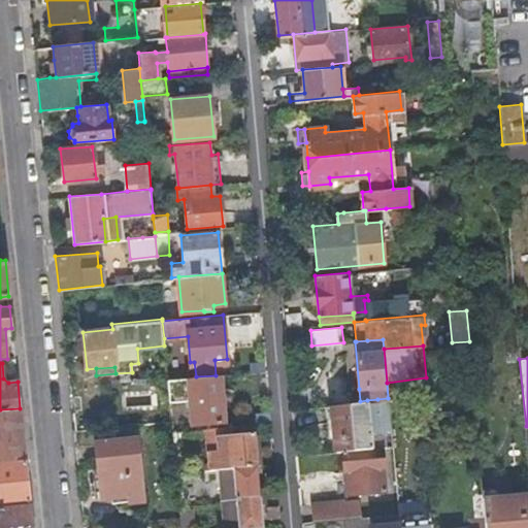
[(196,376),(168,380),(169,401),(187,399),(190,399),(192,411),(193,423),(225,420),(221,374),(216,375),(196,376)]
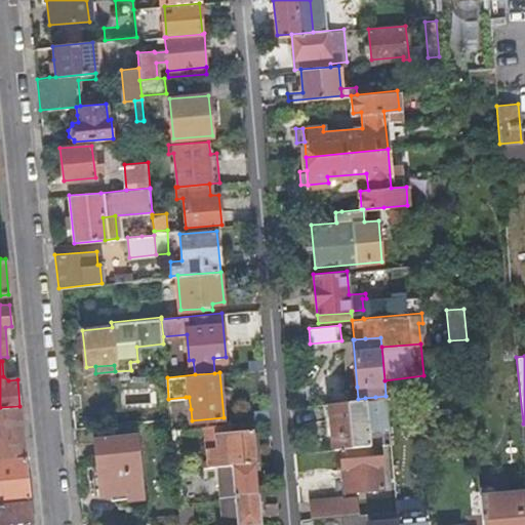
[(379,443),(391,442),(389,430),(368,432),(365,398),(358,399),(329,401),(333,447),(340,447),(369,444),(379,443)]
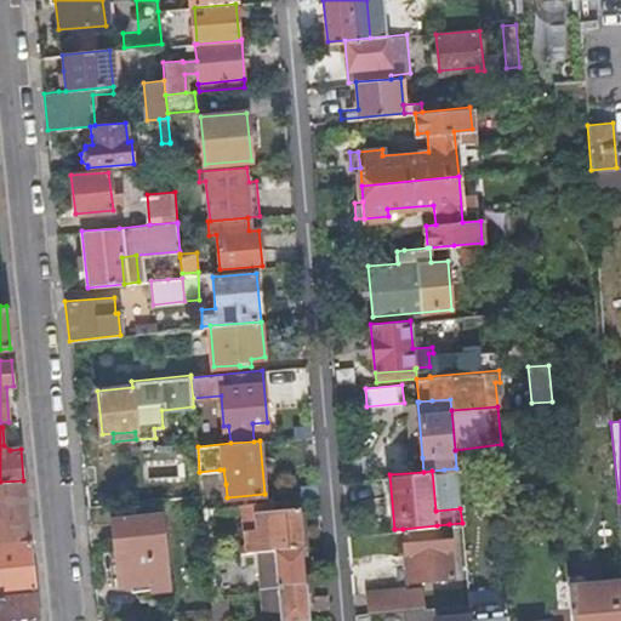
[(0,482),(0,542),(29,541),(23,480),(0,482)]
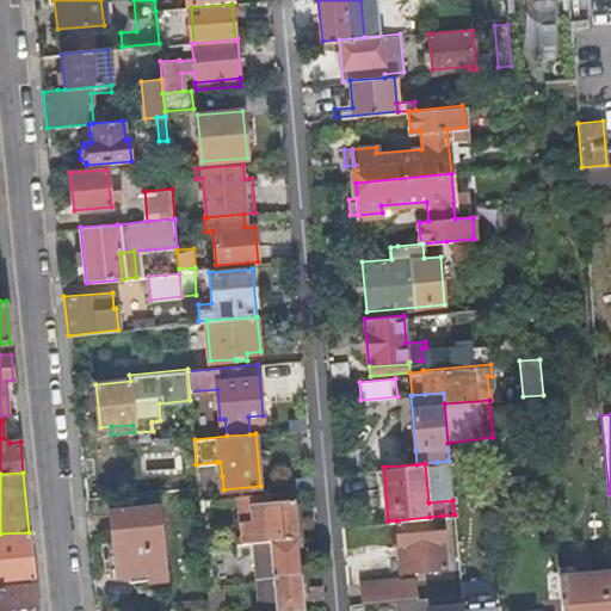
[(267,503),(267,492),(251,493),(252,504),(267,503)]
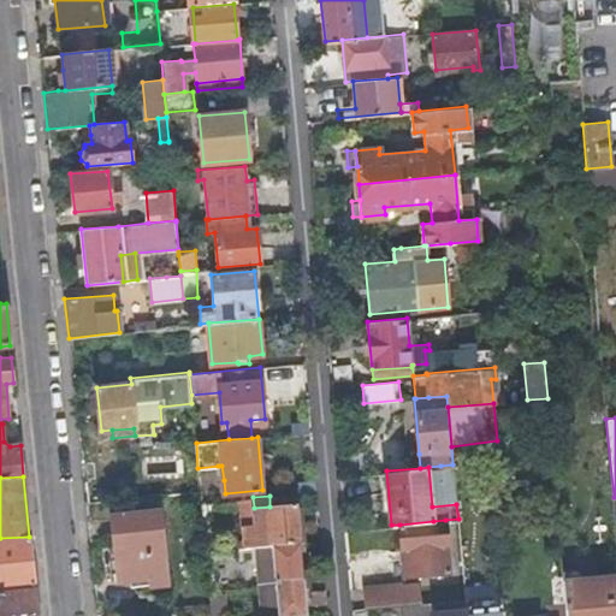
[(241,526),(244,526),(255,525),(255,514),(254,508),(253,497),(238,498),(241,526)]
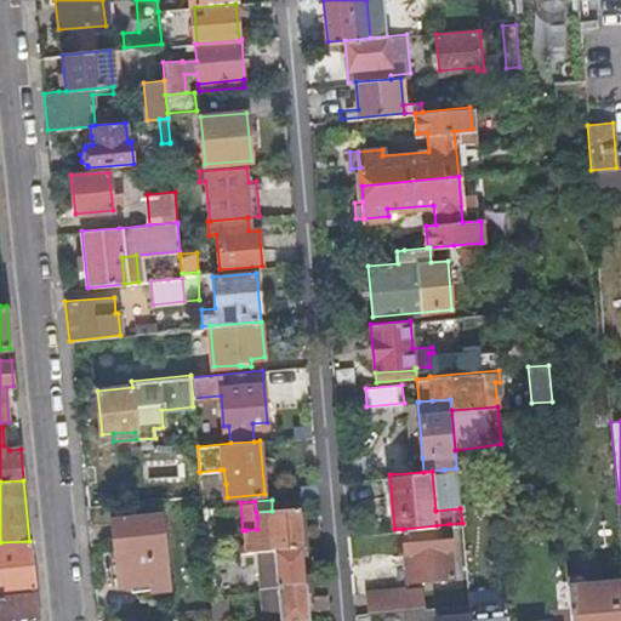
[(263,550),(302,546),(298,508),(272,511),(273,517),(257,518),(257,529),(246,530),(248,551),(263,550)]
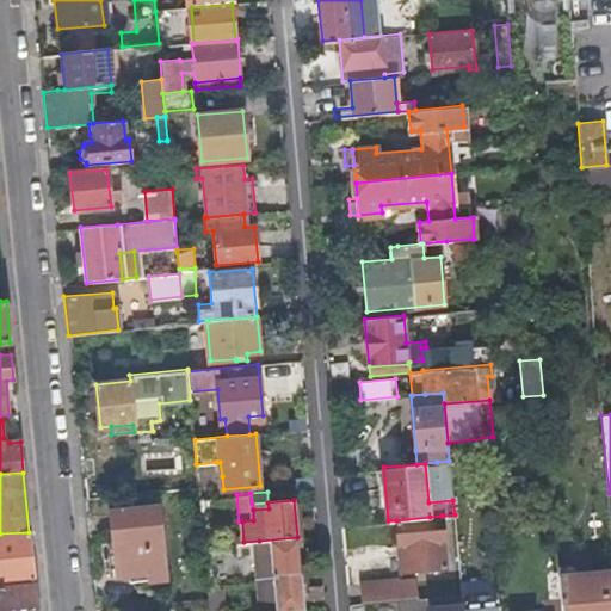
[(148,568),(149,579),(167,576),(159,507),(111,512),(118,575),(140,573),(140,569),(148,568)]
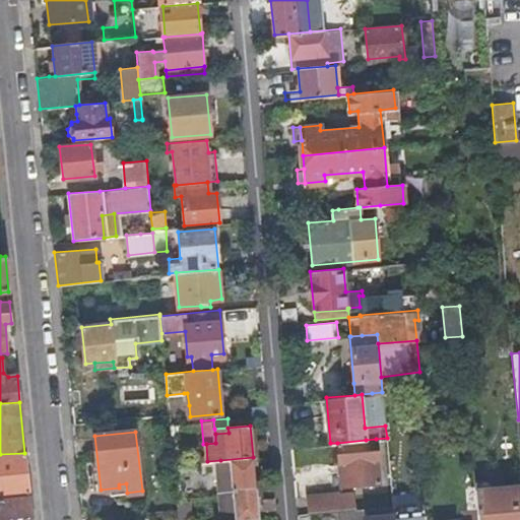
[(380,479),(376,439),(366,440),(337,443),(341,483),(380,479)]
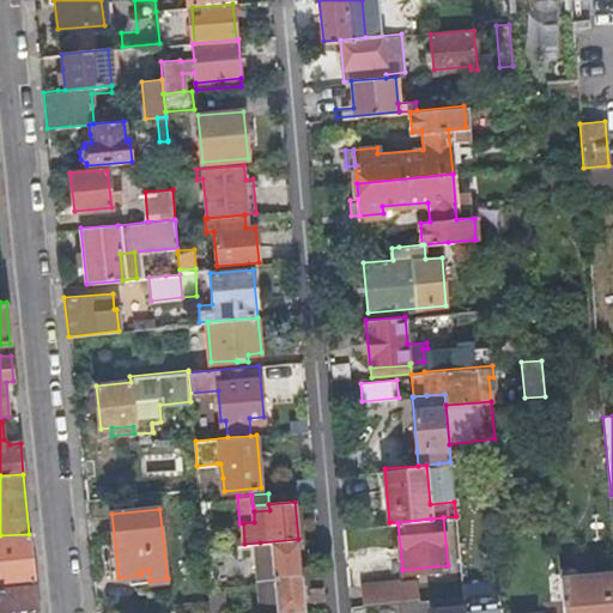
[(29,534),(0,535),(0,586),(35,583),(29,534)]
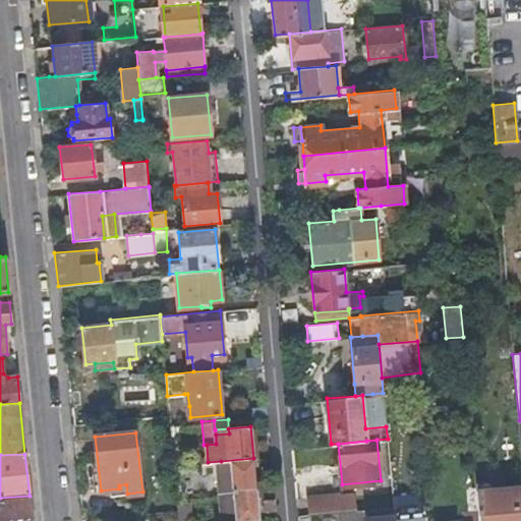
[(172,455),(173,465),(184,464),(183,454),(172,455)]
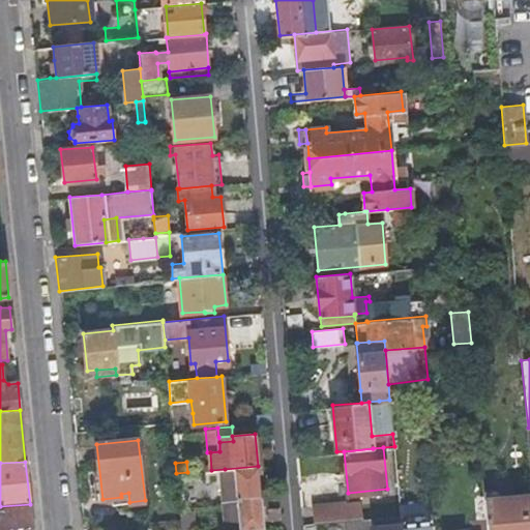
[(260,491),(258,466),(225,469),(230,529),(235,529),(264,528),(262,507),(267,507),(265,490),(260,491)]
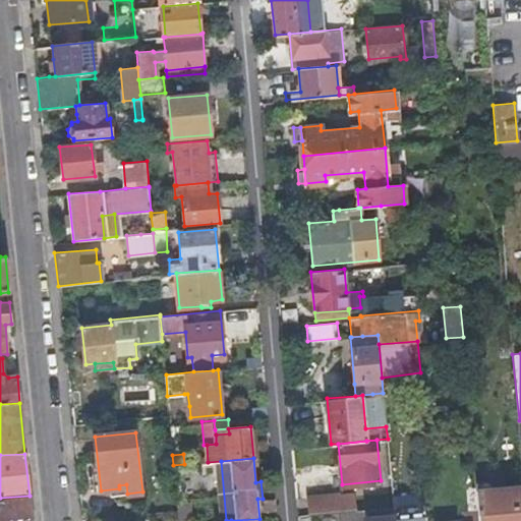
[(520,520),(520,484),(477,489),(479,520),(520,520)]
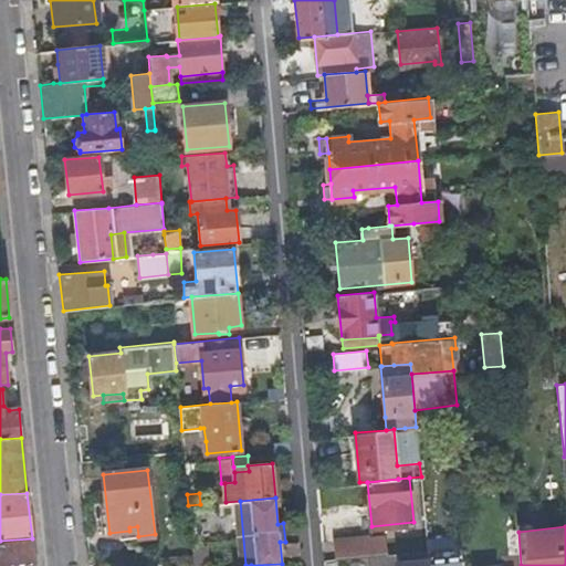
[(369,554),(385,552),(383,535),(368,536),(368,534),(332,537),(333,557),(369,554)]
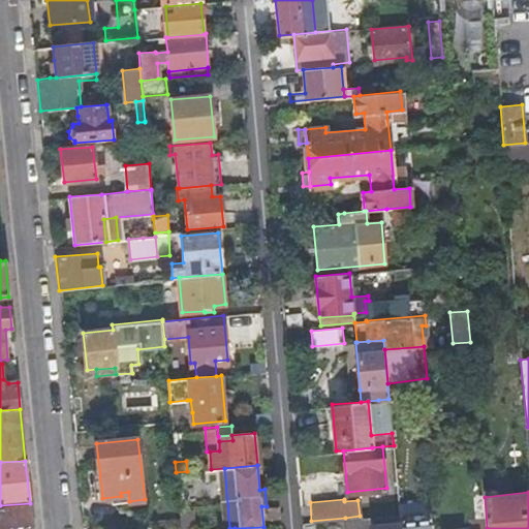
[(431,528),(431,521),(427,521),(425,501),(399,503),(399,512),(400,523),(400,528),(431,528)]
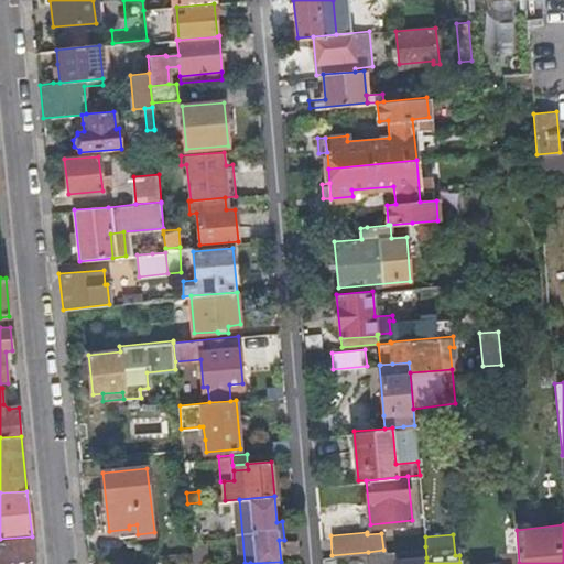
[(0,539),(0,563),(34,563),(32,537),(0,539)]
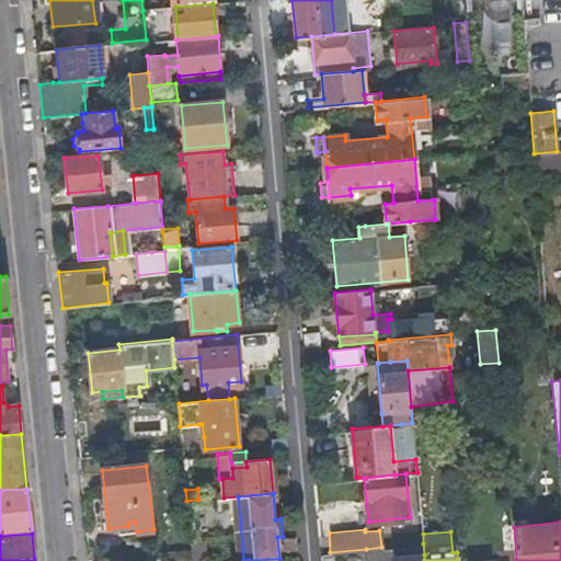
[(393,558),(424,554),(423,544),(392,546),(393,558)]
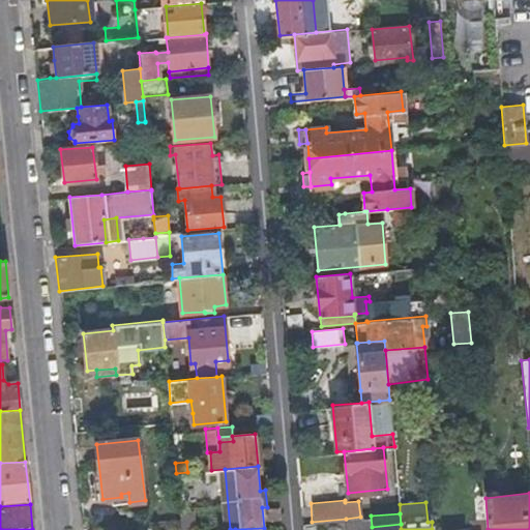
[(401,529),(401,524),(372,527),(371,516),(360,517),(346,519),(346,529),(401,529)]
